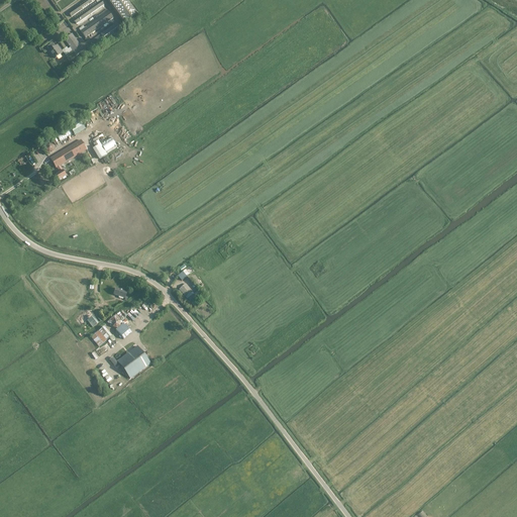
[(86,0),(68,13),(71,17),(95,0),(86,0)]
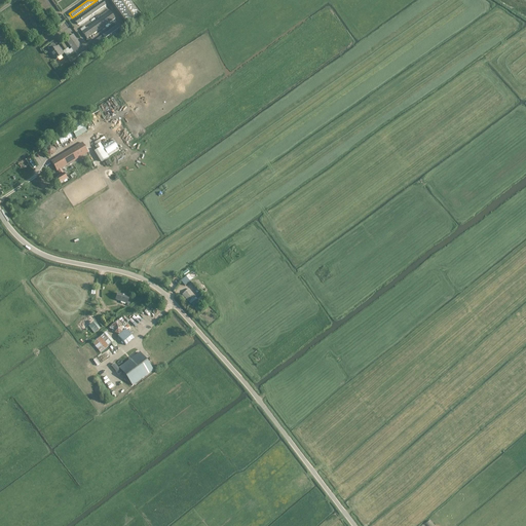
[(109,0),(126,25),(140,15),(128,0),(109,0)]
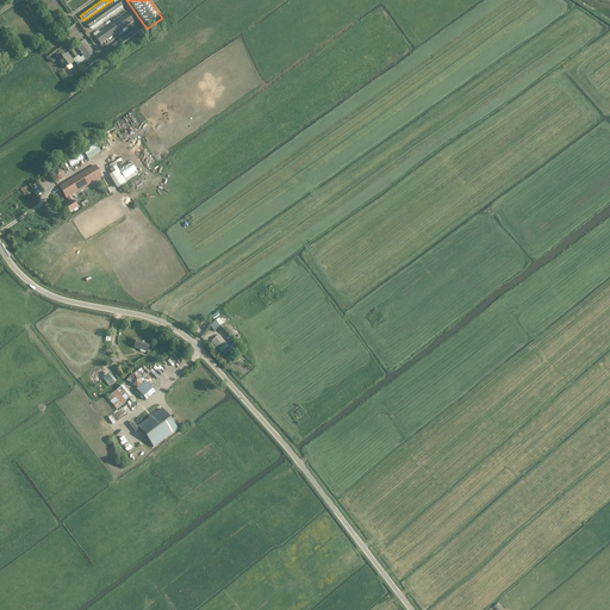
[(119,1),(87,24),(89,29),(123,6),(119,1)]
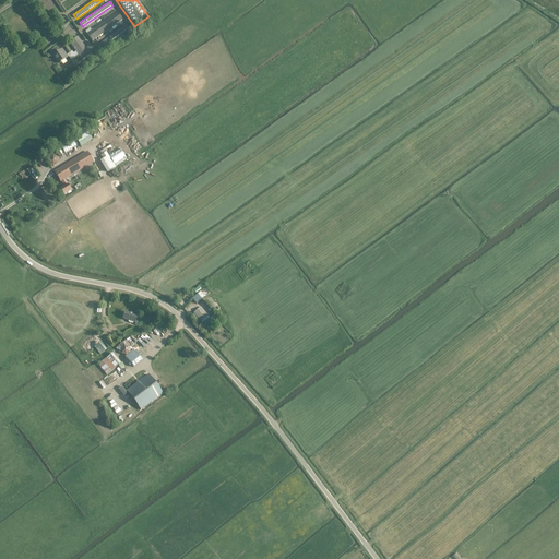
[(92,40),(122,20),(118,12),(87,33),(92,40)]
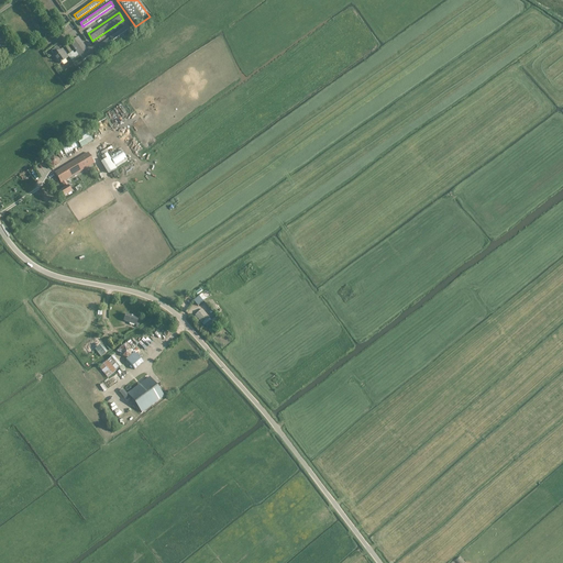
[(105,40),(125,26),(122,22),(112,29),(114,32),(107,36),(106,35),(109,34),(108,32),(102,35),(105,40)]
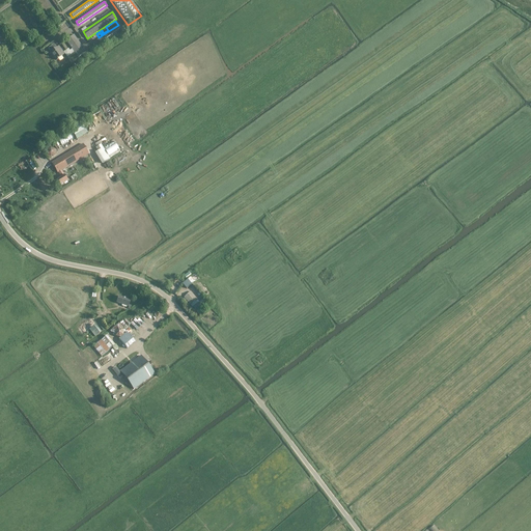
[(120,24),(104,35),(109,44),(126,32),(120,24)]
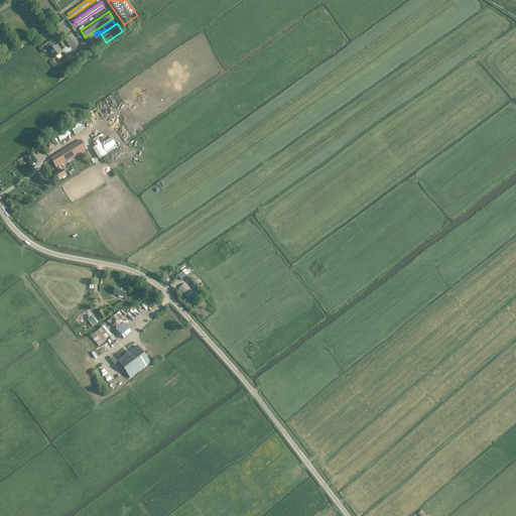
[(72,50),(76,55),(83,50),(72,34),(65,39),(70,47),(72,50)]
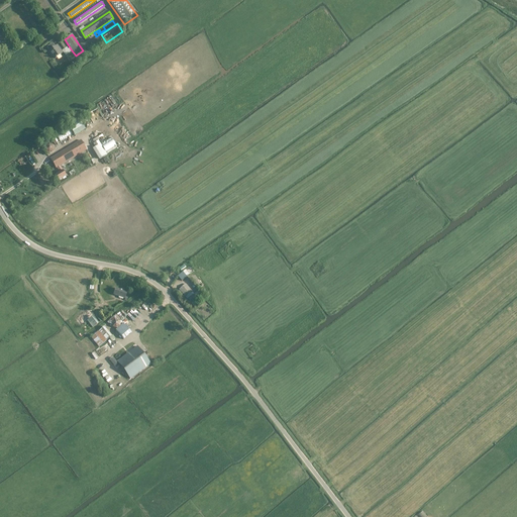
[(91,54),(106,42),(101,34),(91,41),(93,43),(87,47),(91,54)]
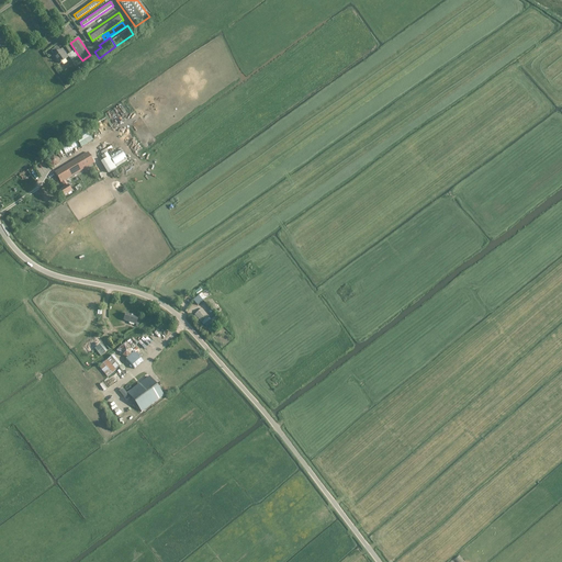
[(68,57),(64,52),(63,49),(59,52),(59,51),(53,55),(59,64),(65,59),(68,57)]
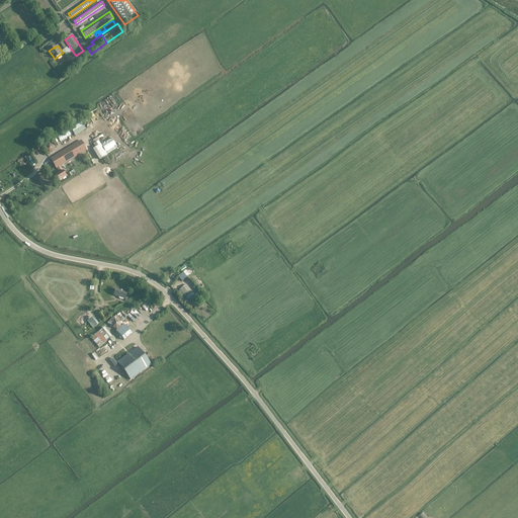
[(8,55),(14,51),(11,47),(5,51),(8,55)]
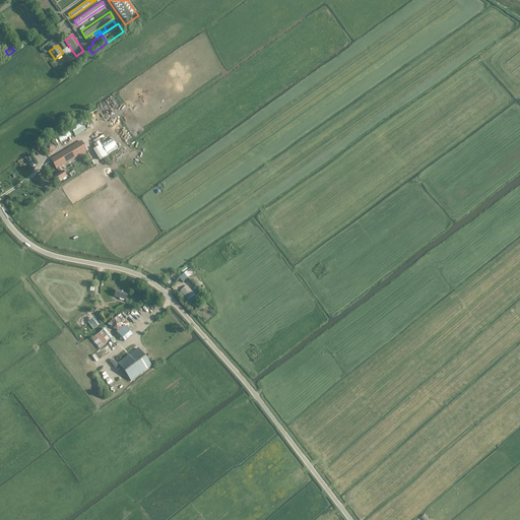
[(66,56),(72,51),(70,48),(68,50),(67,48),(62,51),(66,56)]
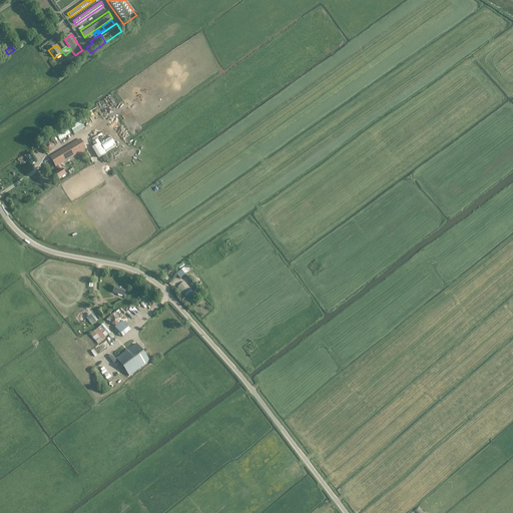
[(69,123),(74,130),(79,127),(74,120),(69,123)]
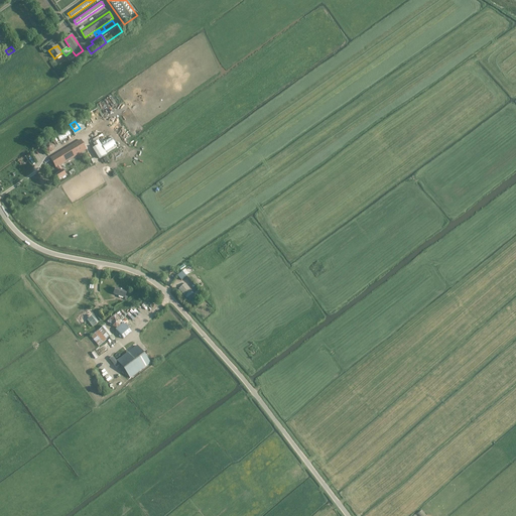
[(66,176),(62,170),(59,165),(86,150),(81,140),(49,158),(55,167),(58,172),(54,174),(58,180),(66,176)]
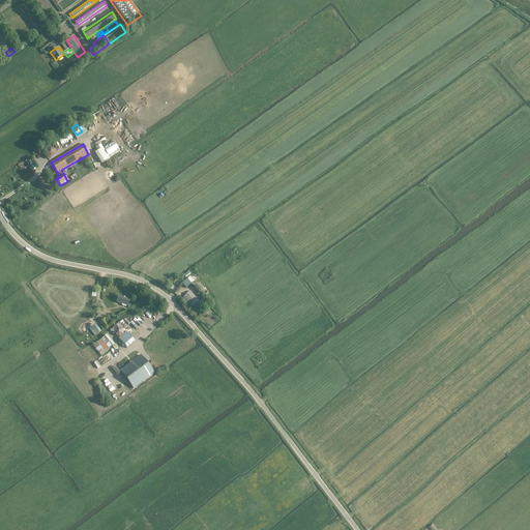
[(110,158),(100,144),(96,147),(98,150),(94,152),(101,164),(110,158)]
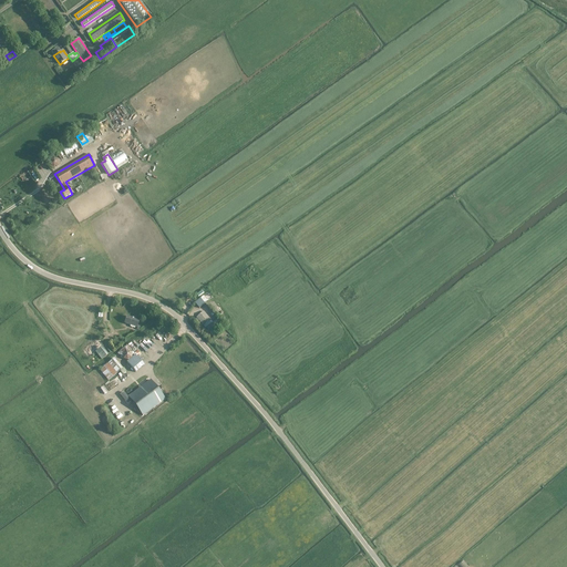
[(200,298),(195,302),(199,308),(205,303),(200,298)]
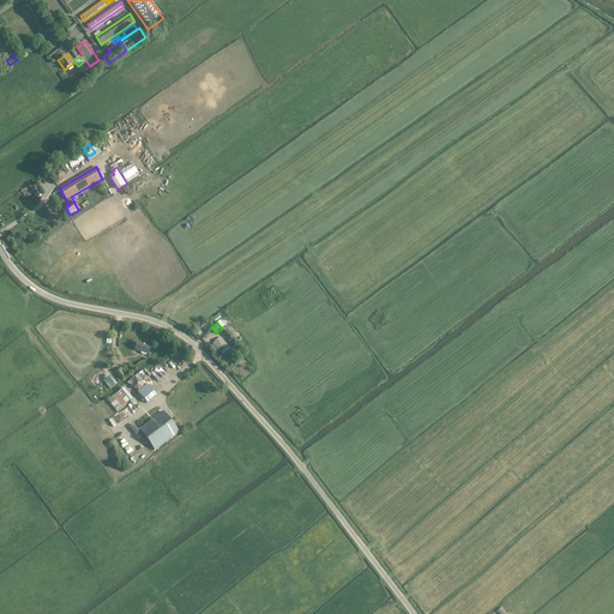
[(229,348),(233,345),(223,333),(220,336),(229,348)]
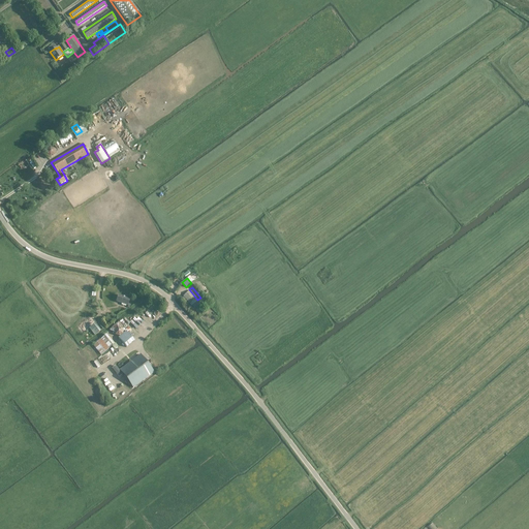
[(190,304),(196,299),(190,290),(184,296),(190,304)]
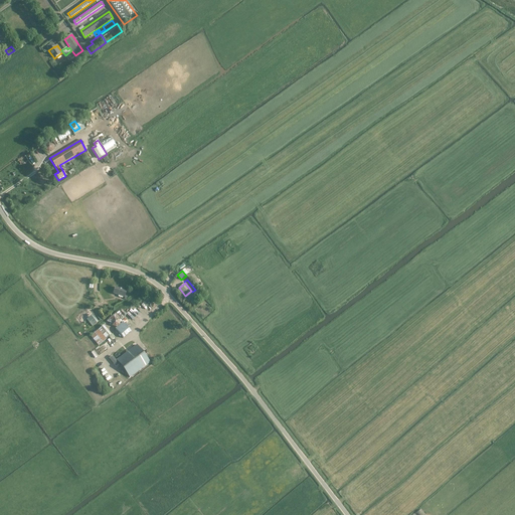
[(114,294),(125,298),(127,291),(116,288),(114,294)]
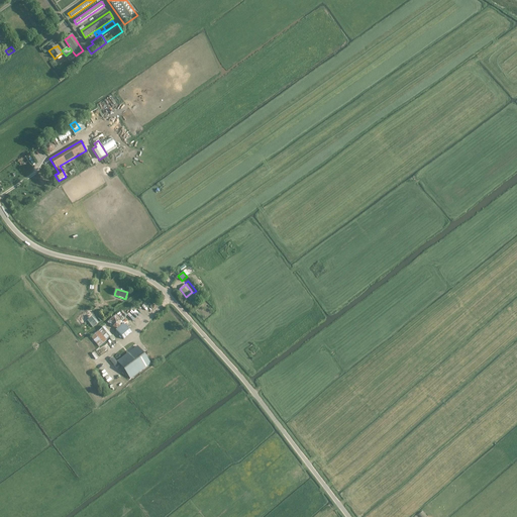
[(193,306),(204,297),(199,291),(188,299),(193,306)]
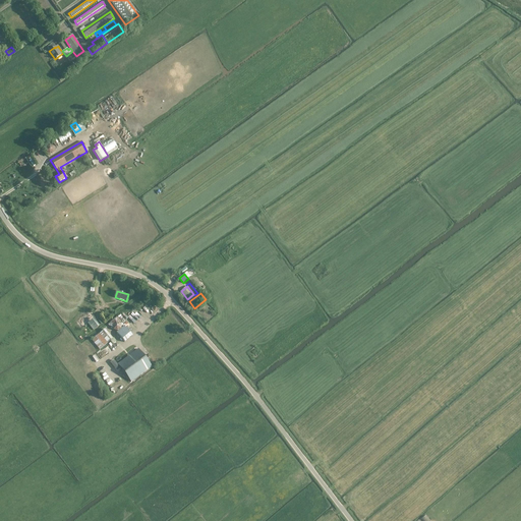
[(78,322),(82,327),(90,323),(95,317),(91,312),(78,322)]
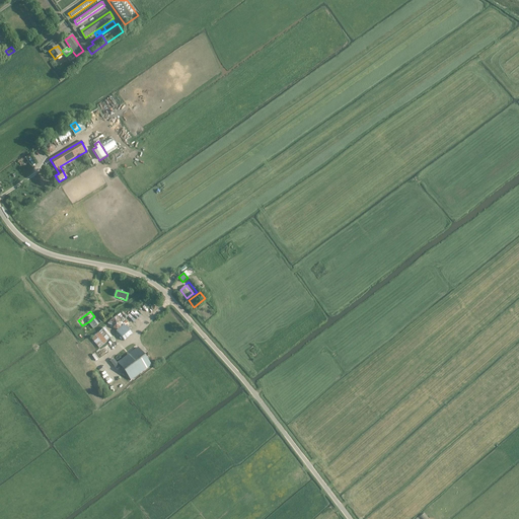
[(94,316),(89,321),(93,327),(99,323),(94,316)]
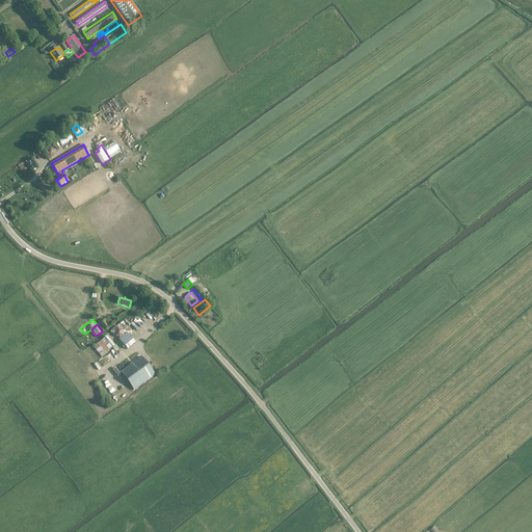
[(135,344),(127,334),(118,340),(127,350),(135,344)]
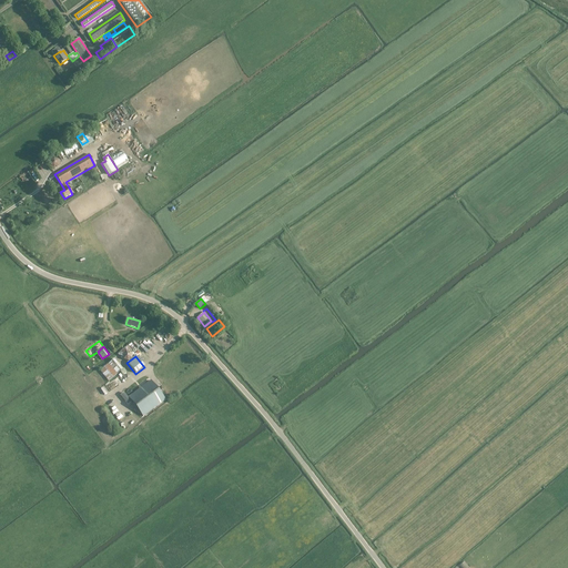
[(122,369),(113,359),(108,364),(117,375),(122,369)]
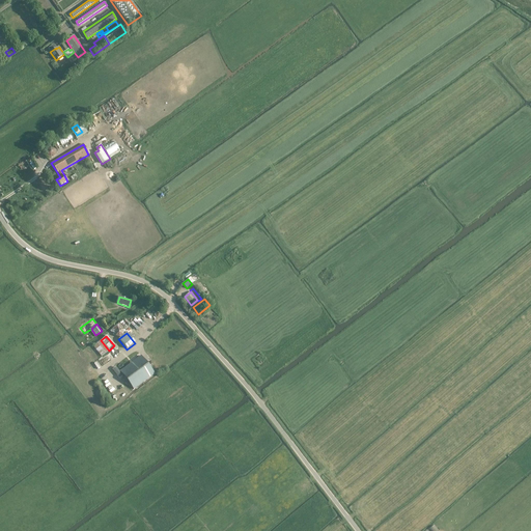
[(102,357),(109,351),(101,340),(93,346),(102,357)]
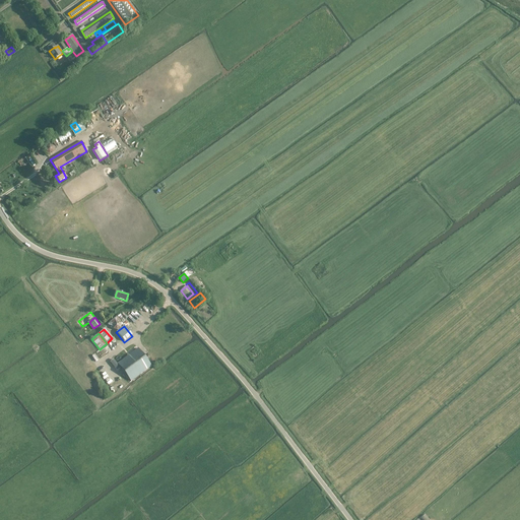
[(151,367),(138,348),(117,365),(130,382),(151,367)]
